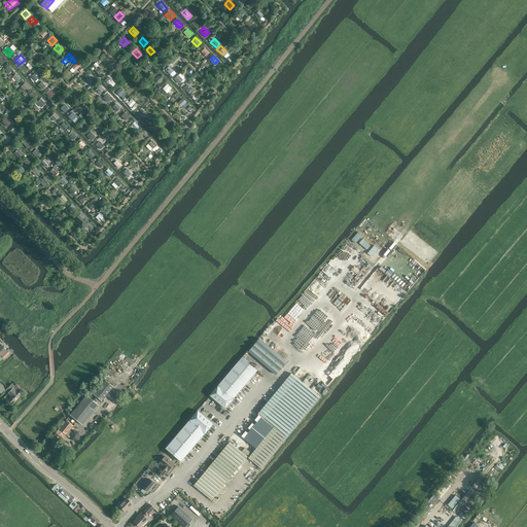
[(72,66),(76,70),(80,66),(76,62),(72,66)]
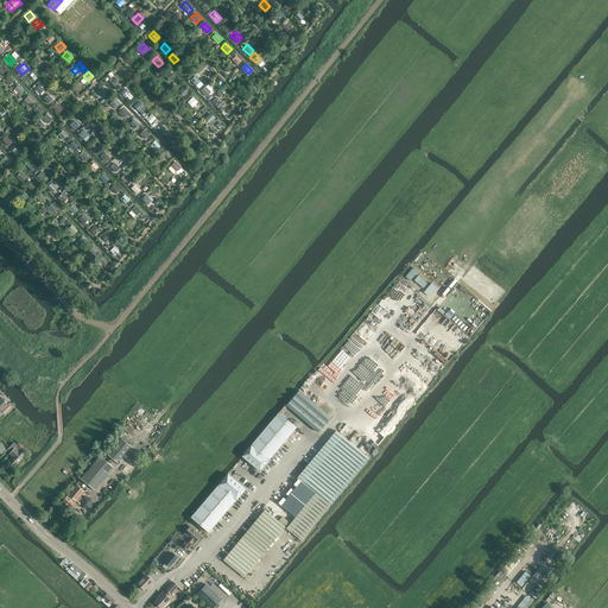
[(116,74),(111,80),(116,86),(122,81),(116,74)]
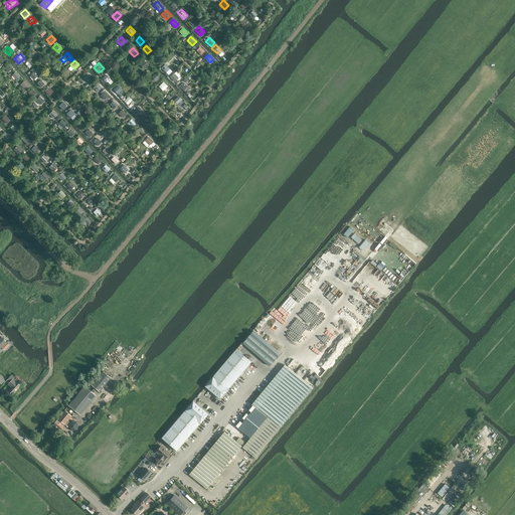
[(169,67),(164,62),(160,66),(165,71),(169,67)]
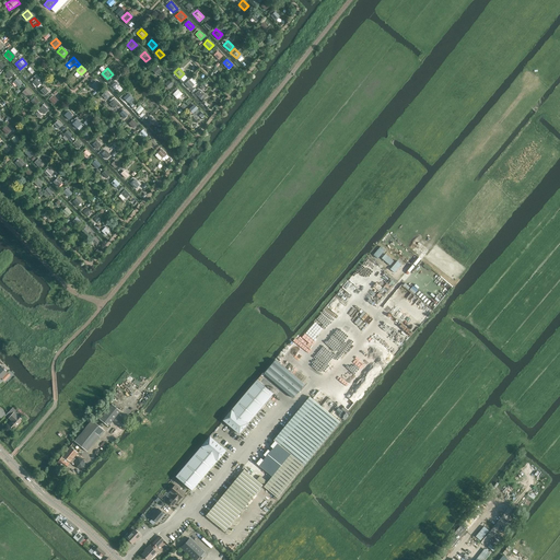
[(15,76),(8,69),(4,72),(11,80),(15,76)]
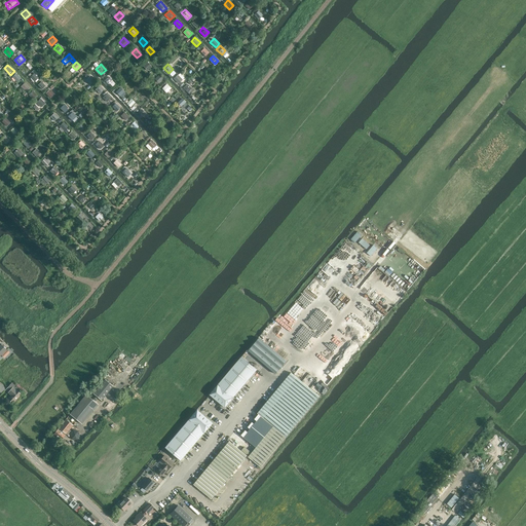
[(26,65),(22,69),(26,73),(30,70),(26,65)]
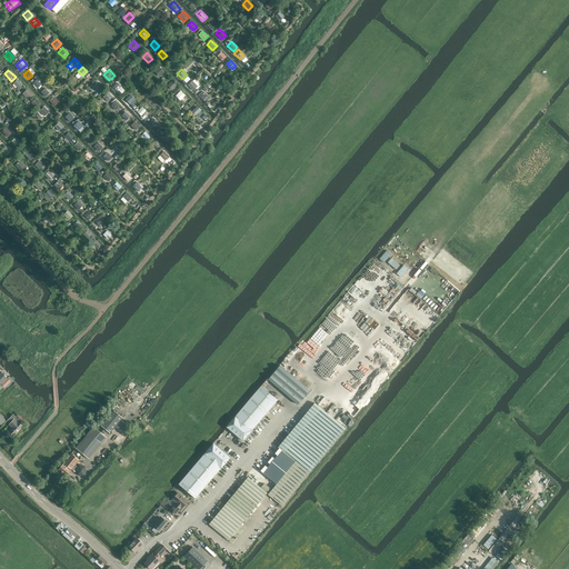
[(193,90),(200,83),(196,78),(188,83),(193,90)]
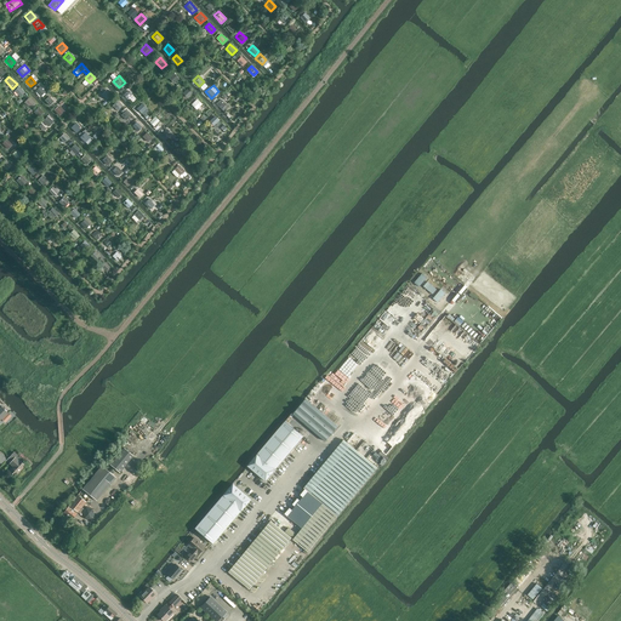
[(15,90),(21,97),(26,92),(20,86),(15,90)]
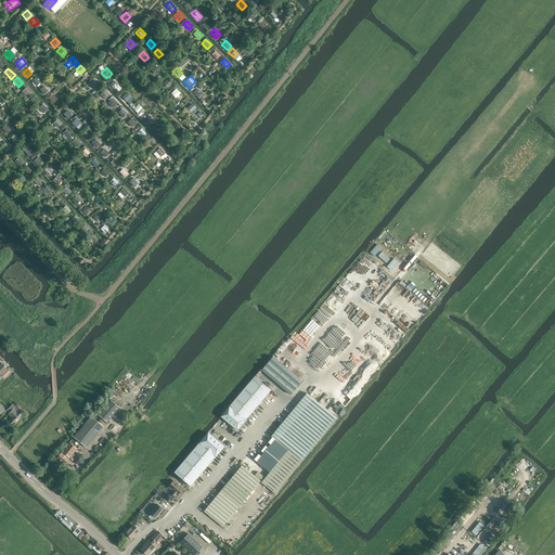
[(37,87),(41,82),(36,77),(31,81),(37,87)]
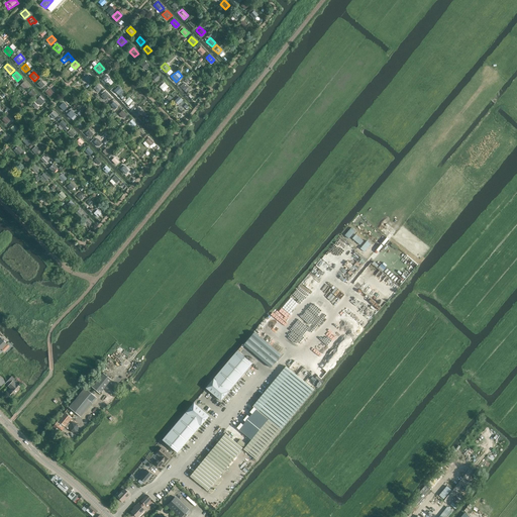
[(89,83),(93,78),(86,72),(82,77),(89,83)]
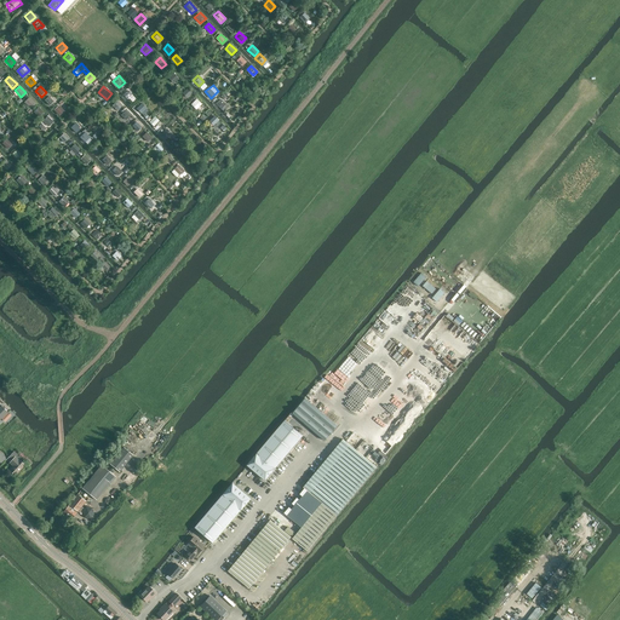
[(193,93),(185,87),(182,92),(188,98),(193,93)]
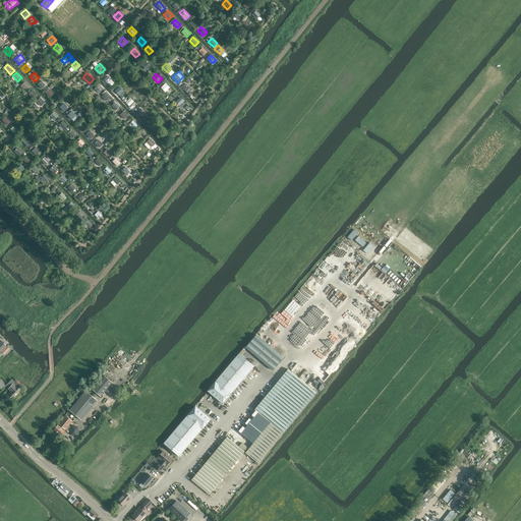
[(39,79),(35,83),(40,88),(43,83),(39,79)]
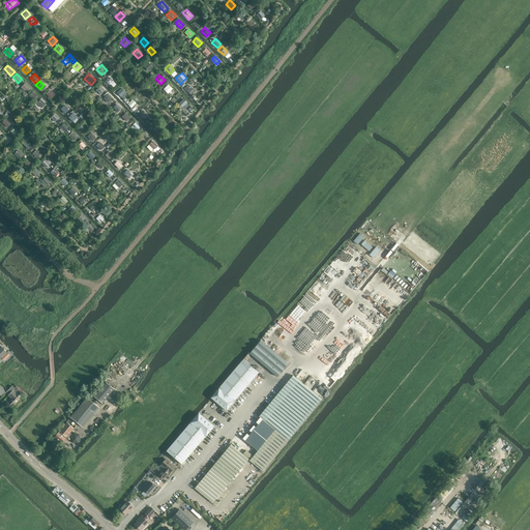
[(30,88),(25,83),(21,87),(26,92),(30,88)]
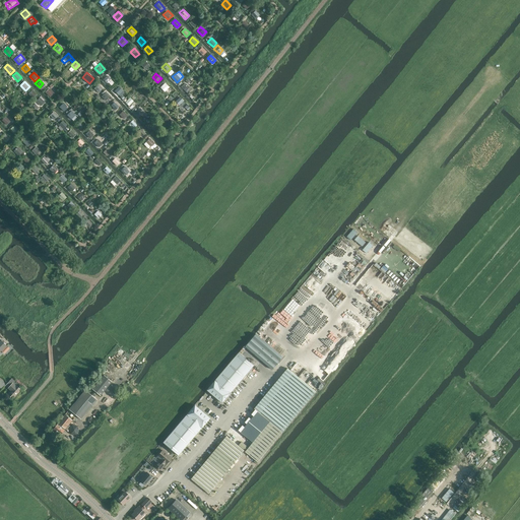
[(190,86),(184,81),(180,85),(186,90),(190,86)]
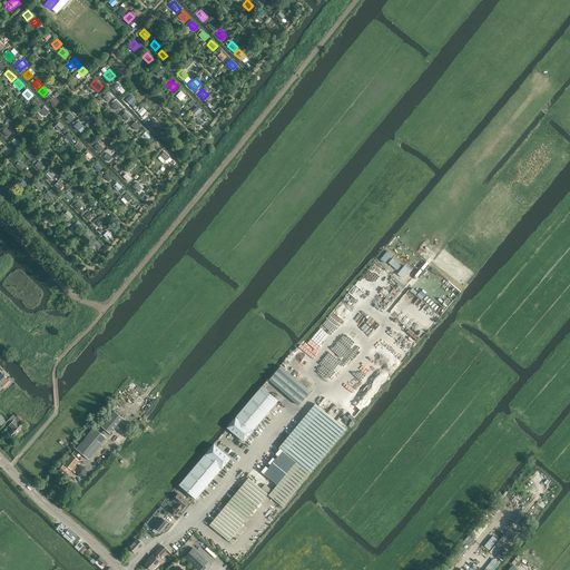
[(182,90),(176,96),(182,100),(186,95),(182,90)]
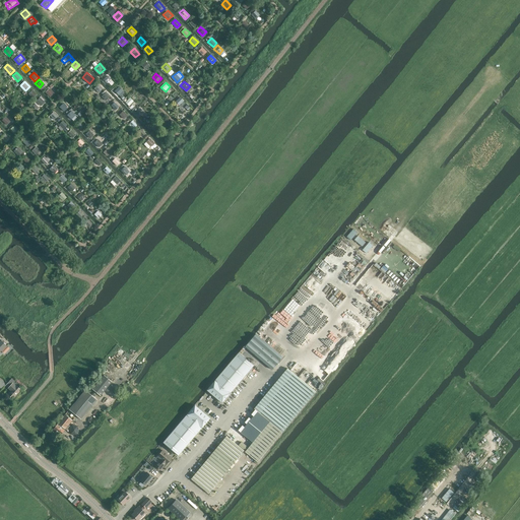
[(102,89),(96,83),(91,86),(98,92),(102,89)]
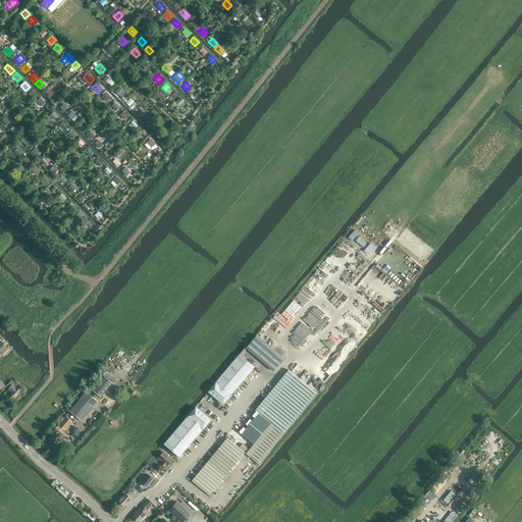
[(123,90),(119,87),(115,91),(119,95),(123,90)]
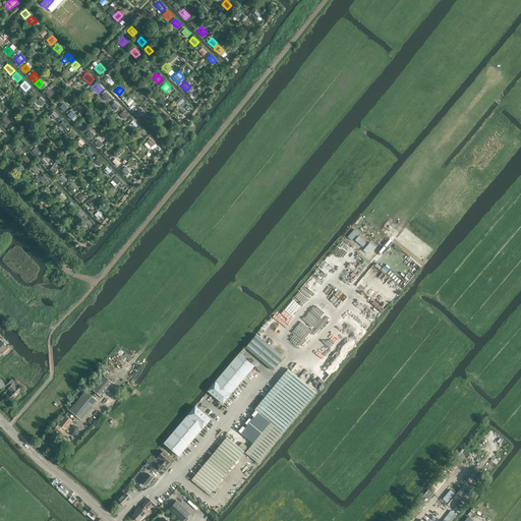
[(50,97),(55,93),(50,88),(46,92),(50,97)]
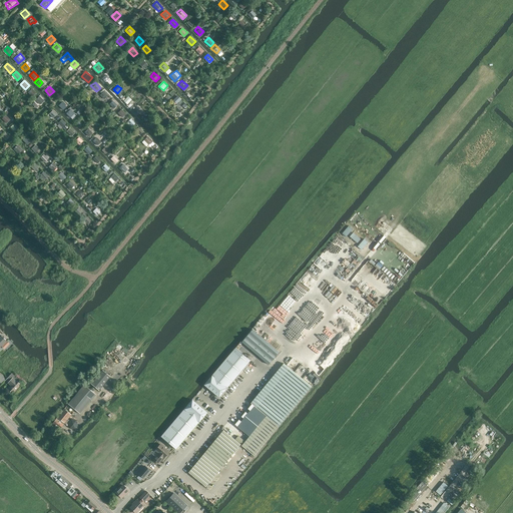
[(28,92),(32,96),(37,92),(32,88),(28,92)]
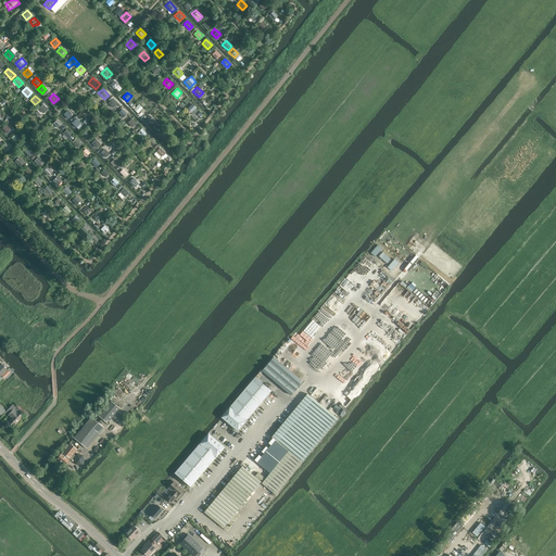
[(109,96),(108,98),(110,100),(104,108),(113,113),(119,103),(109,96)]
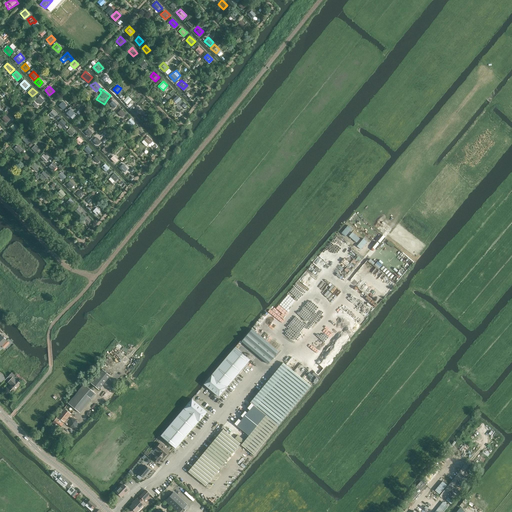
[(41,99),(36,94),(32,98),(38,103),(41,99)]
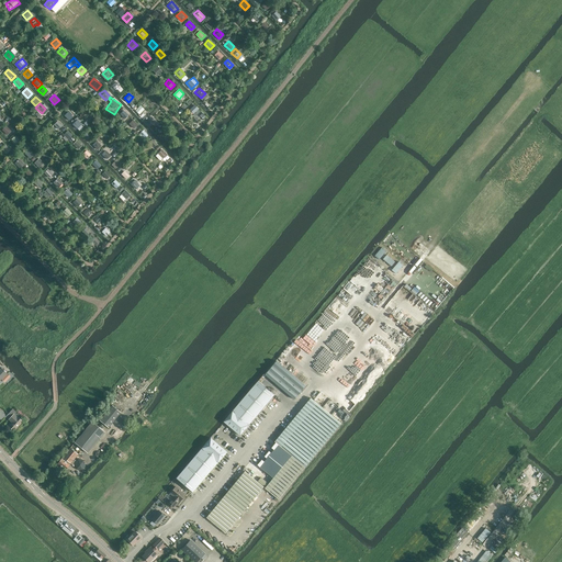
[(135,110),(139,114),(145,109),(141,104),(135,110)]
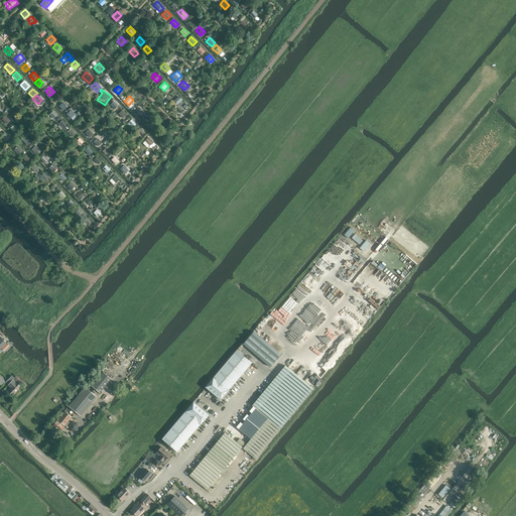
[(65,103),(60,98),(55,103),(60,107),(65,103)]
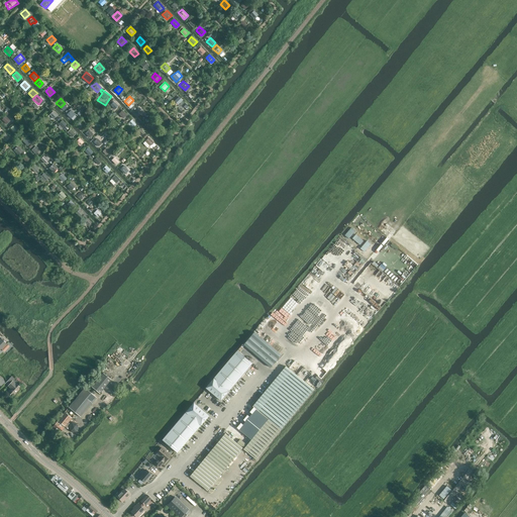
[(119,106),(114,101),(109,106),(114,111),(119,106)]
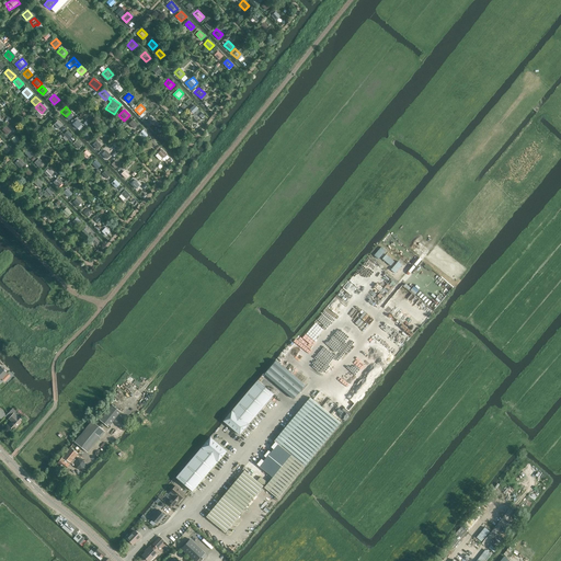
[(153,119),(149,114),(144,118),(149,124),(153,119)]
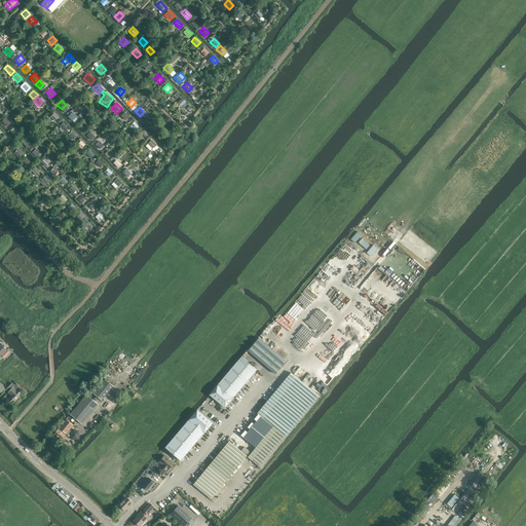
[(58,115),(52,110),(48,115),(52,120),(58,115)]
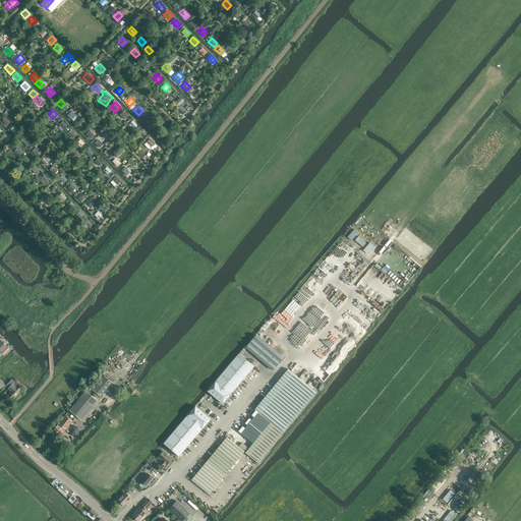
[(67,115),(72,119),(76,114),(71,110),(67,115)]
